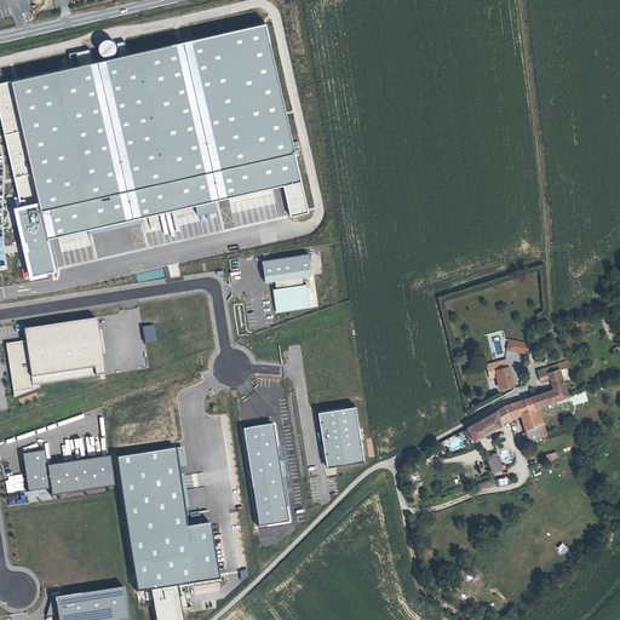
[(15,207),(30,276),(55,270),(47,239),(282,185),(290,217),(308,213),(264,23),(0,84),(0,113),(21,206),(15,207)]
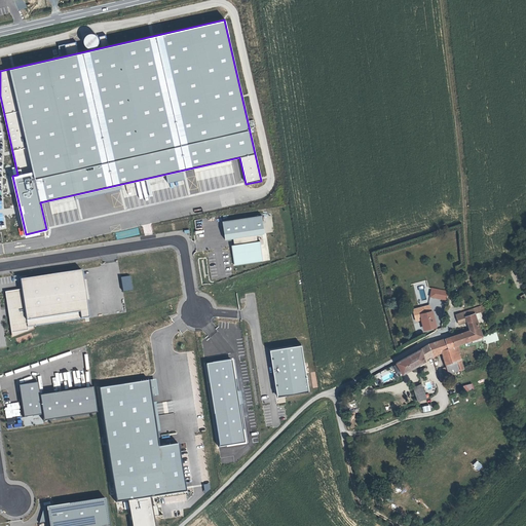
[(3,211),(6,219),(12,217),(10,209),(3,211)]
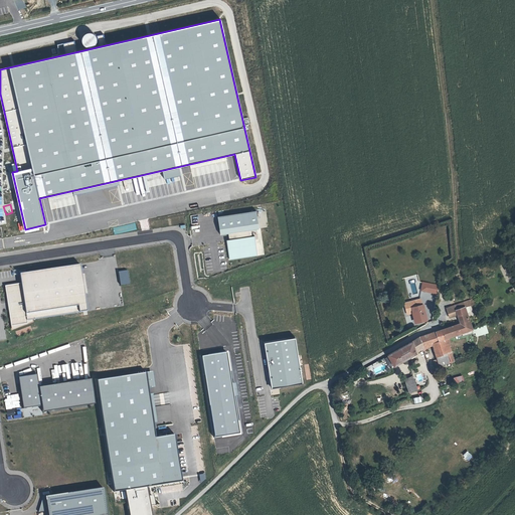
[(255,211),(217,216),(220,234),(259,228),(255,211)]
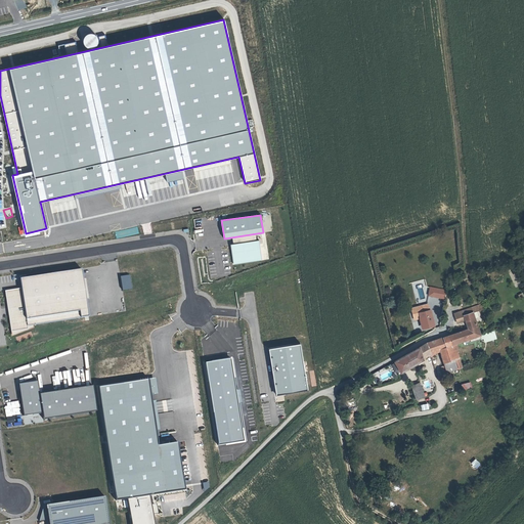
[(259,241),(230,245),(233,263),(261,260),(259,241)]
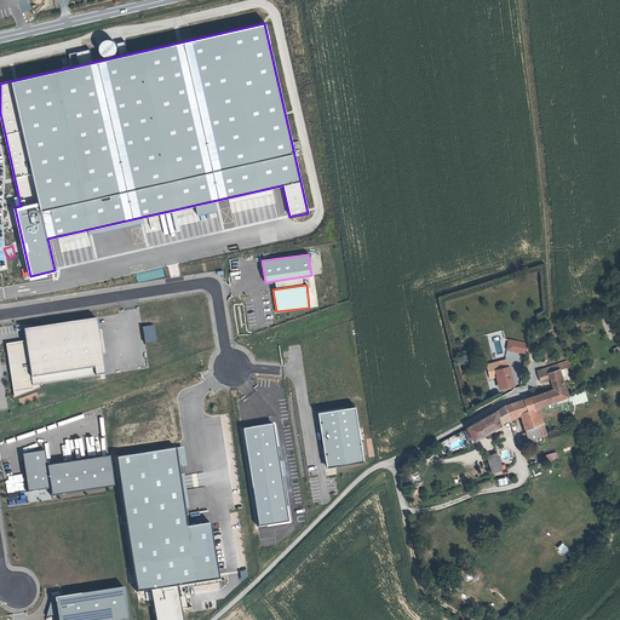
[(22,340),(5,344),(13,399),(39,388),(39,383),(102,374),(93,317),(21,329),(22,340)]
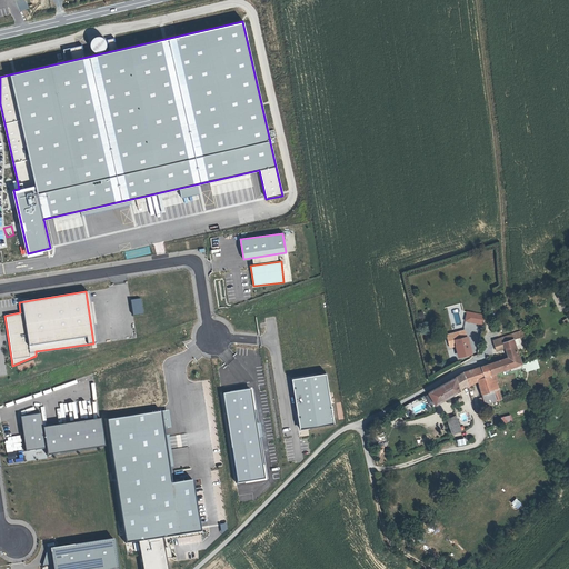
[(485,315),(467,311),(465,321),(482,325),(485,315)]
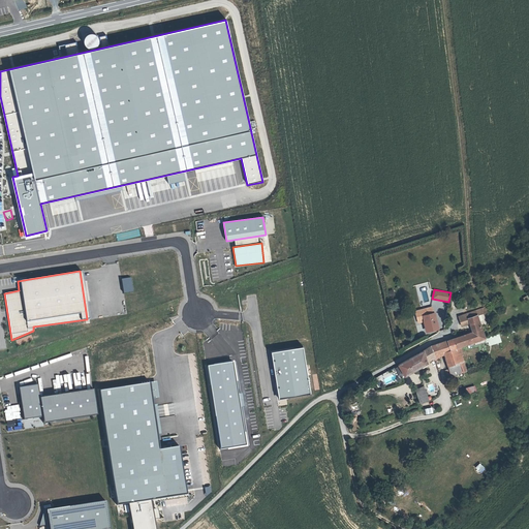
[(434,306),(414,311),(418,323),(424,323),(427,336),(442,332),(437,311),(435,311),(434,306)]
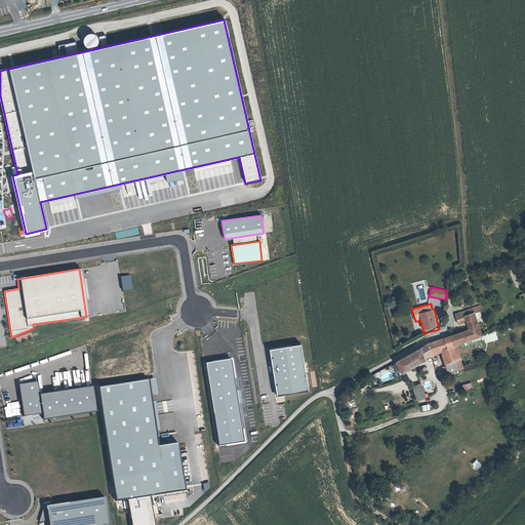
[(469,329),(465,330),(467,336),(474,334),(475,336),(477,336),(479,349),(484,348),(481,336),(476,320),(474,312),(472,308),(454,314),(457,322),(466,320),(469,329)]
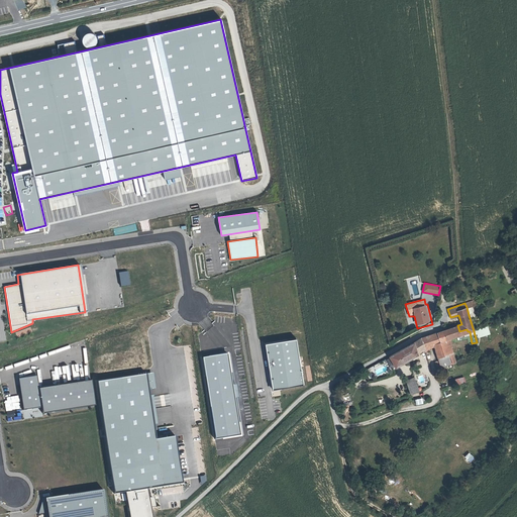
[(459,331),(457,325),(443,330),(445,338),(448,338),(460,333),(459,331)]
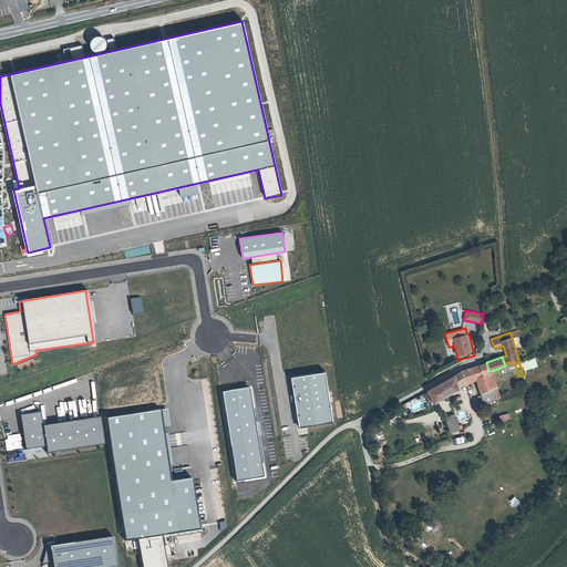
[(521,362),(523,371),(537,367),(535,358),(521,362)]
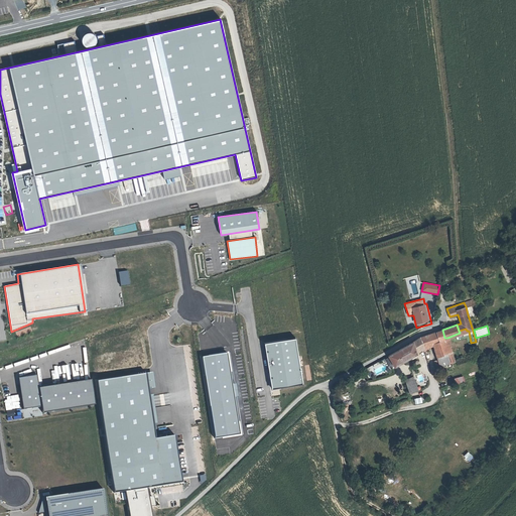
[(439,340),(437,332),(419,337),(421,348),(422,351),(427,349),(426,346),(432,344),(437,360),(434,361),(436,366),(456,360),(453,352),(444,354),(442,348),(439,340)]
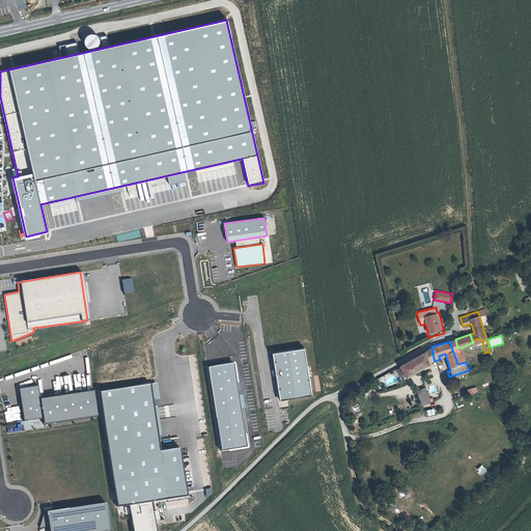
[(431,346),(424,352),(427,362),(434,358),(431,346)]
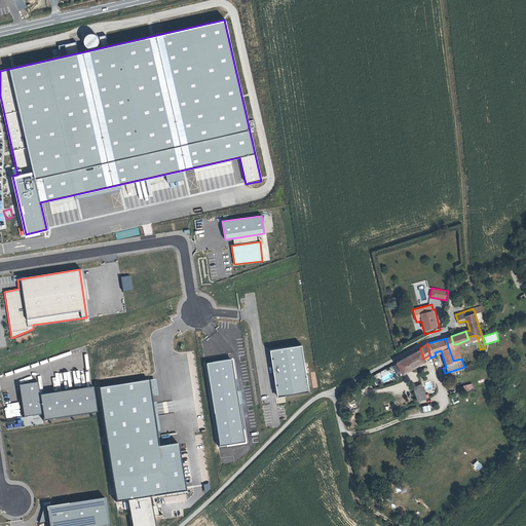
[(301,345),(269,350),(276,396),(308,390),(301,345)]
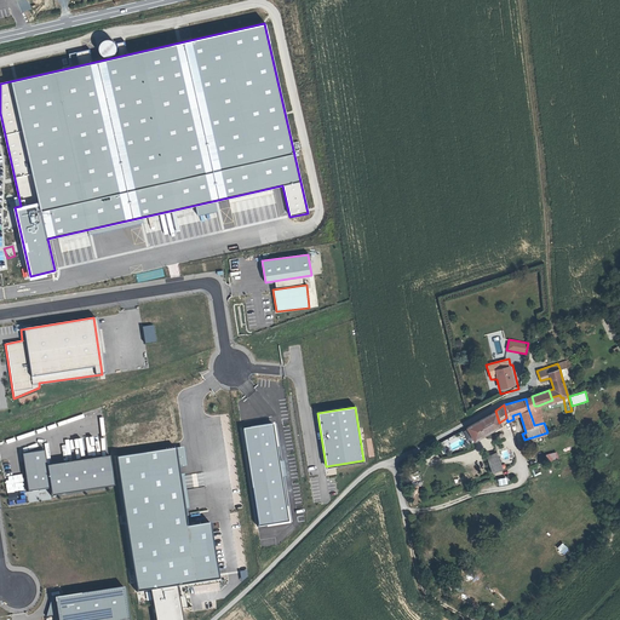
[(495,411),(484,417),(492,429),(499,425),(499,423),(495,411)]
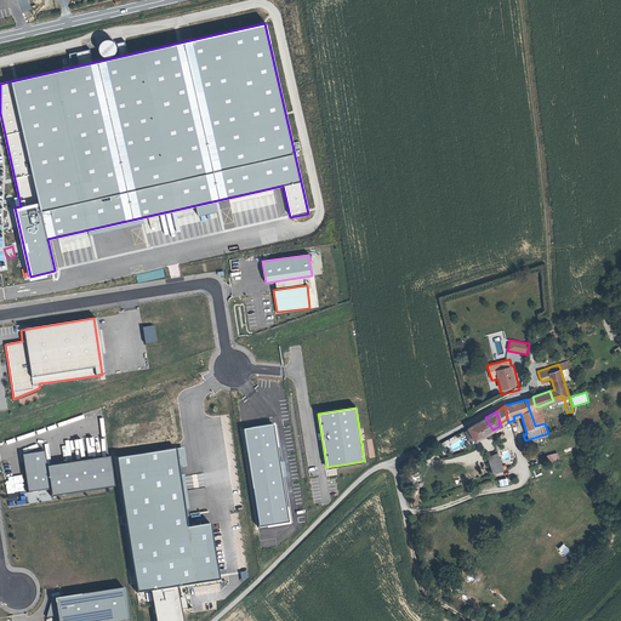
[(535,426),(545,423),(542,416),(533,419),(535,426)]
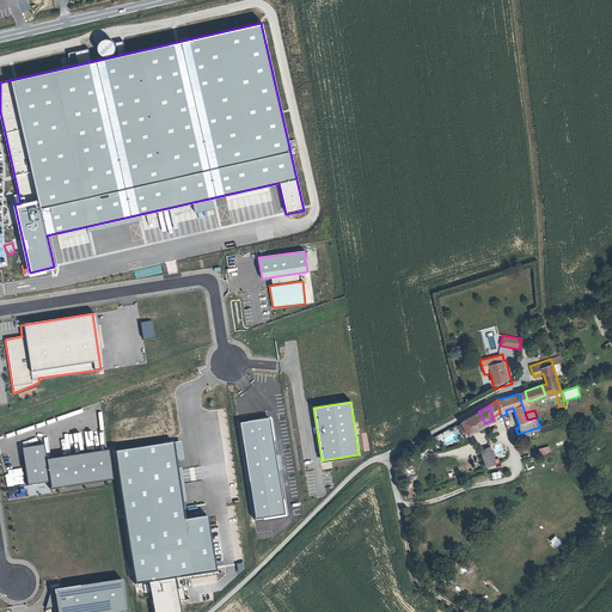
[(478,411),(459,422),(466,434),(485,423),(478,411)]
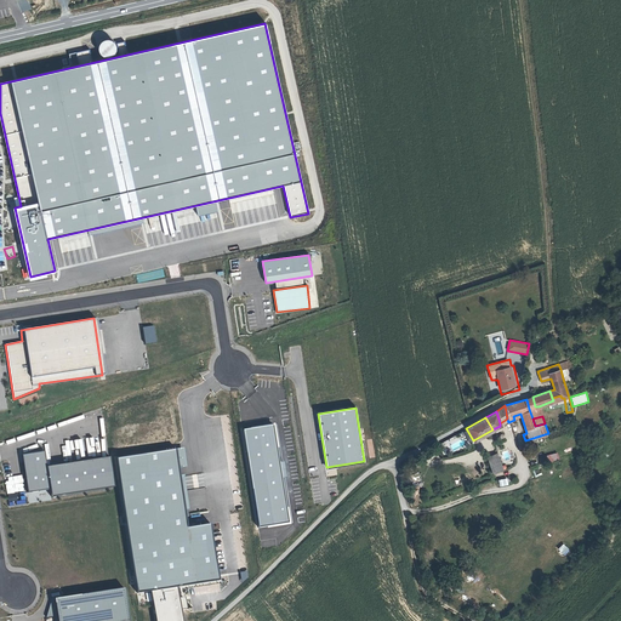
[(243,431),(257,527),(288,523),(273,426),(243,431)]
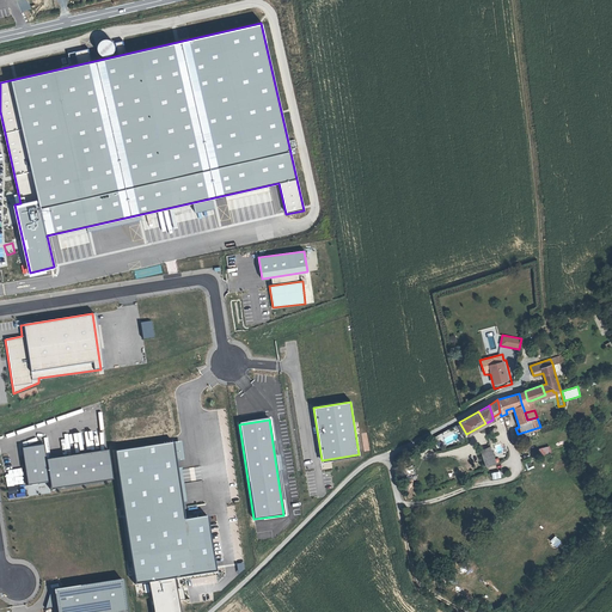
[(173,442),(115,452),(136,583),(216,570),(208,516),(184,520),(173,442)]
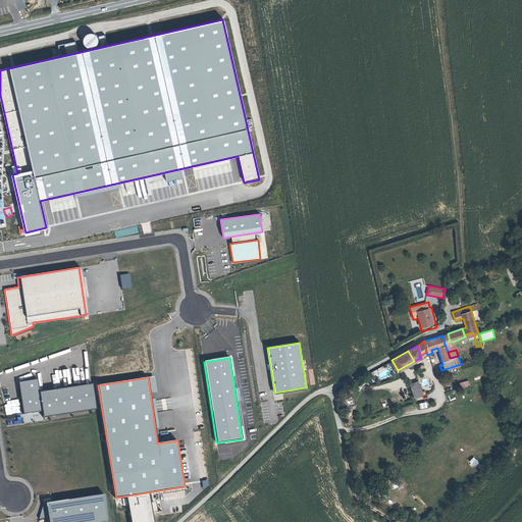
[(35,379),(16,382),(21,414),(40,411),(41,418),(95,409),(90,383),(38,393),(35,379)]
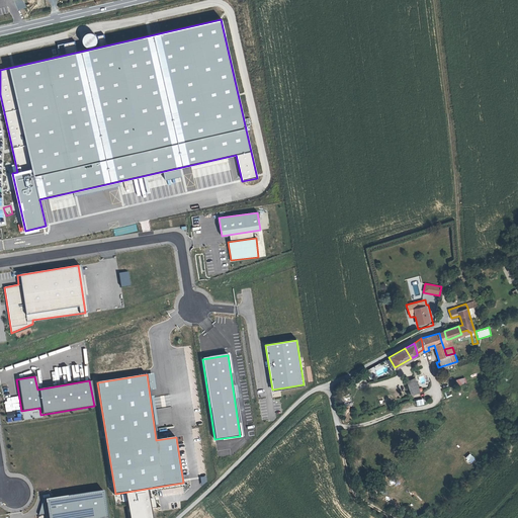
[(412,395),(420,392),(415,377),(407,380),(412,395)]
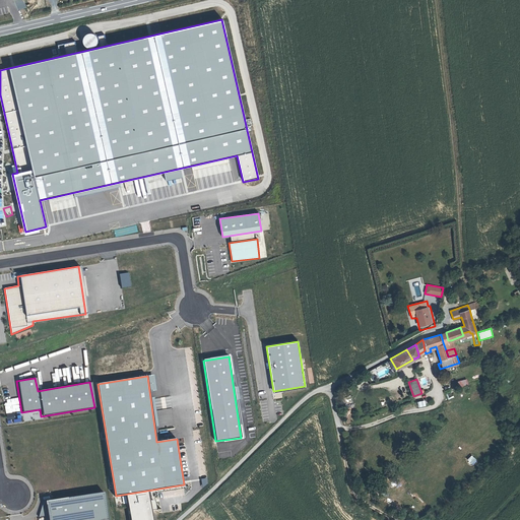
[(458,388),(468,384),(466,379),(456,382),(458,388)]
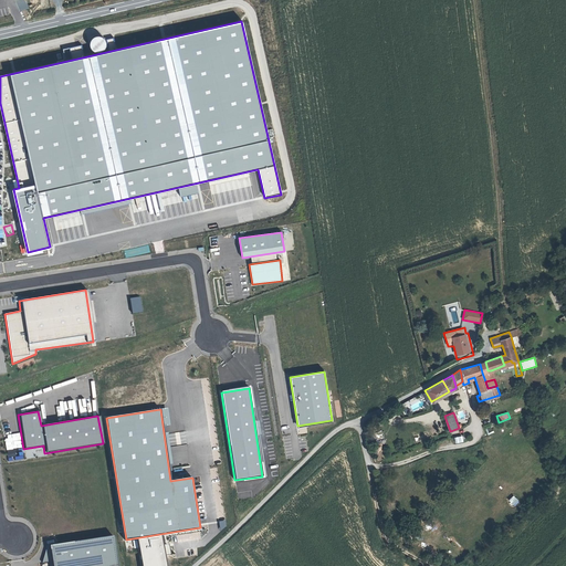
[(513,505),(519,500),(513,495),(509,500),(513,505)]
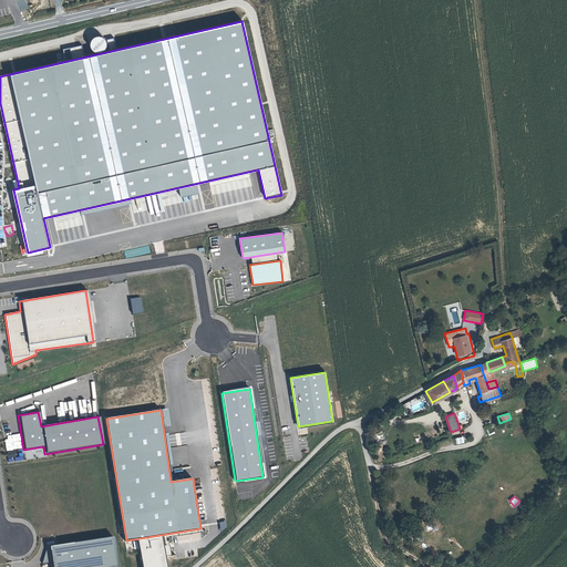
[(114,566),(110,537),(47,547),(49,566),(114,566)]
